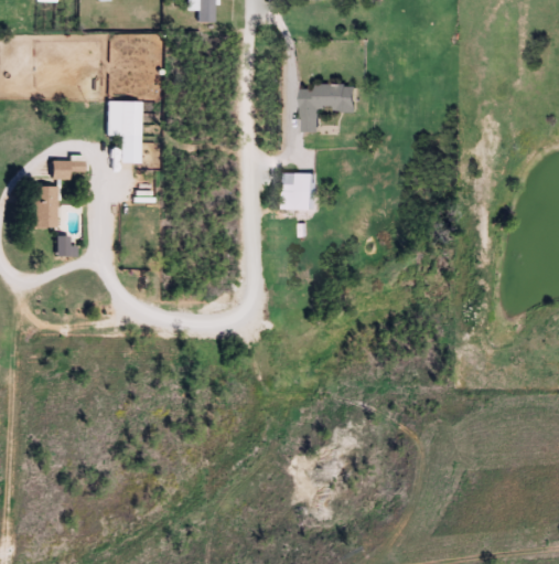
[(200,20),(218,20),(217,0),(187,0),(189,9),(200,9),(200,20)]
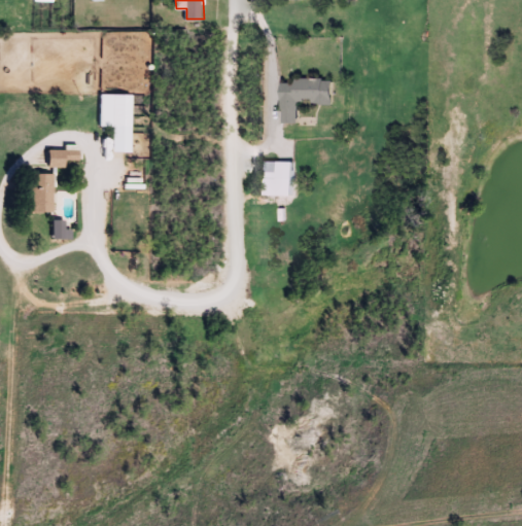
[(298,121),(298,102),(333,102),(333,79),(282,78),(281,121),(298,121)]
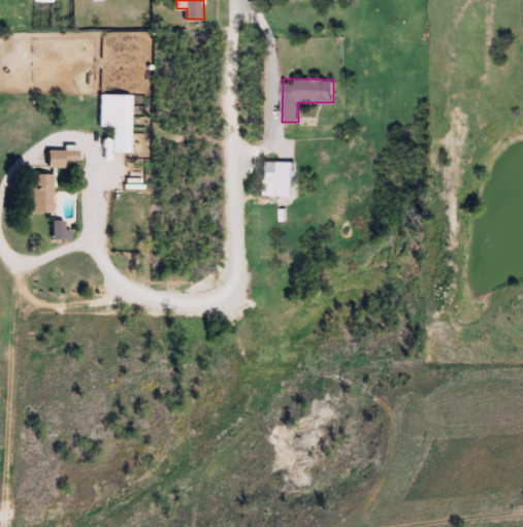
[(133,94),(100,94),(100,127),(133,127),(133,94)]
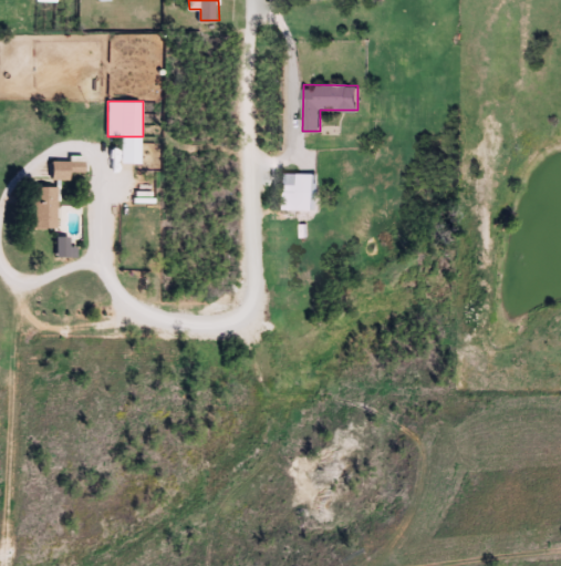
[(148,121),(166,122),(166,102),(148,102),(148,121)]
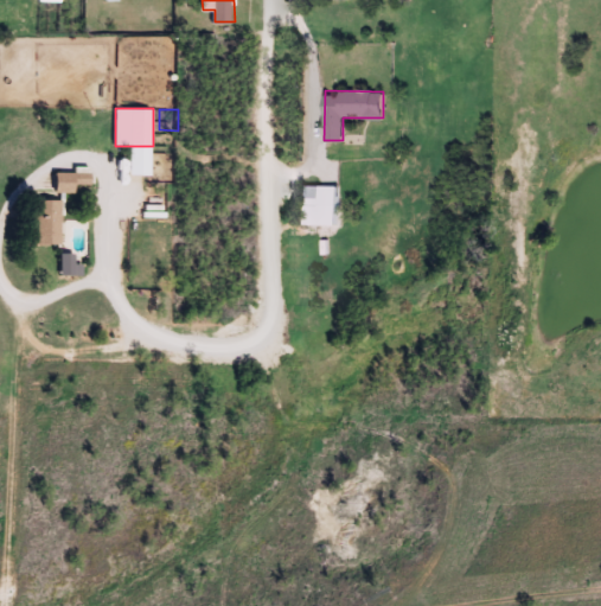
[(69,172),(69,182),(91,182),(91,172),(69,172)]
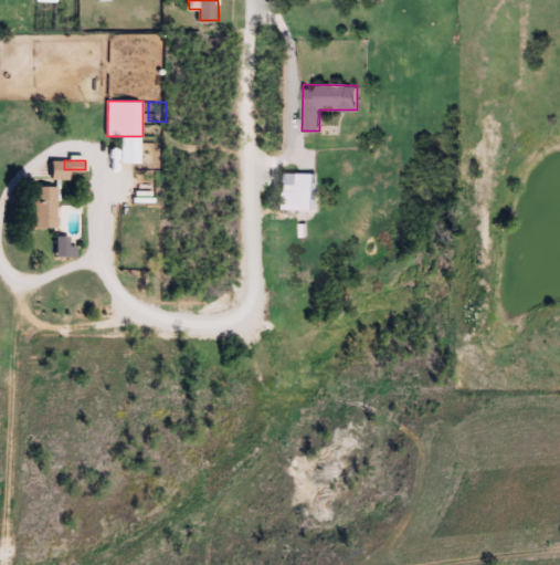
[(283,174),(283,208),(297,208),(297,174),(283,174)]
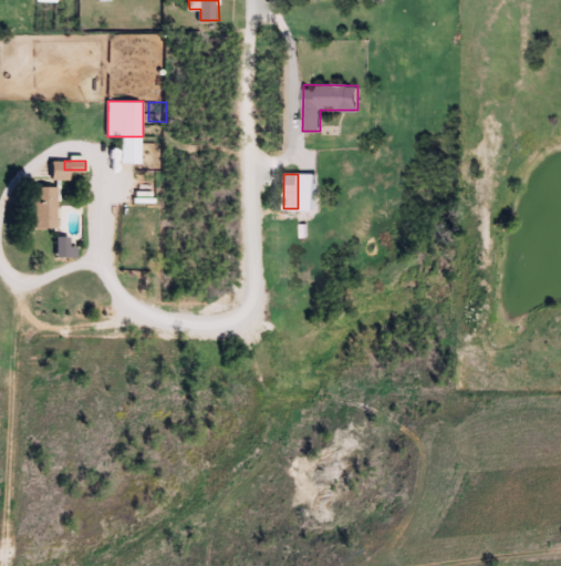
[(59,227),(59,186),(31,186),(31,227),(59,227)]
